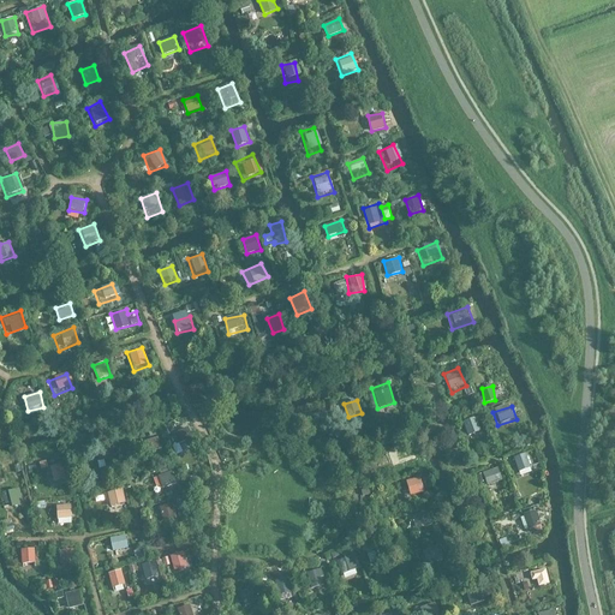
[(463,422),(469,436),(482,431),(477,416),(463,422)]
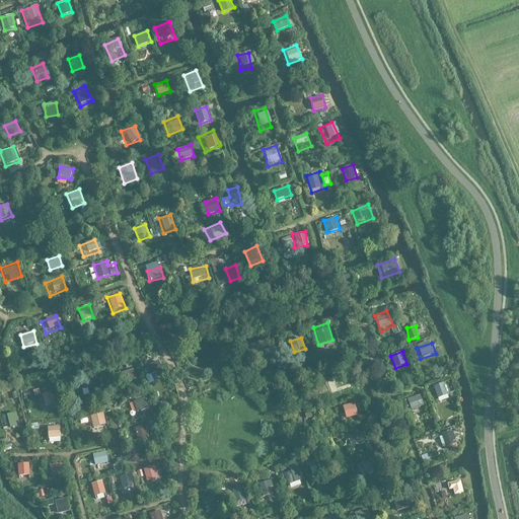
[(160,375),(153,359),(140,364),(146,380),(160,375)]
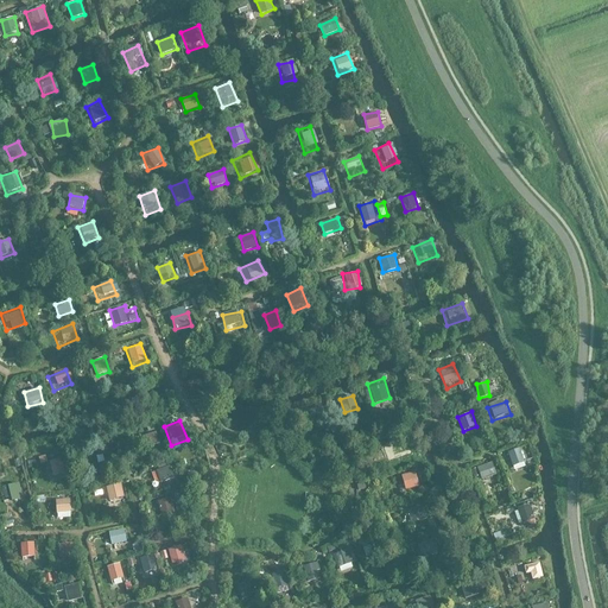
[(157,431),(144,436),(149,449),(162,444),(157,431)]
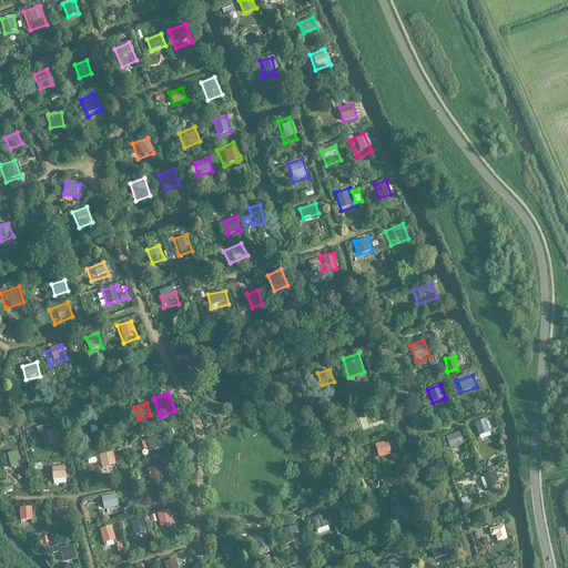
[(99,412),(87,416),(93,433),(105,428),(99,412)]
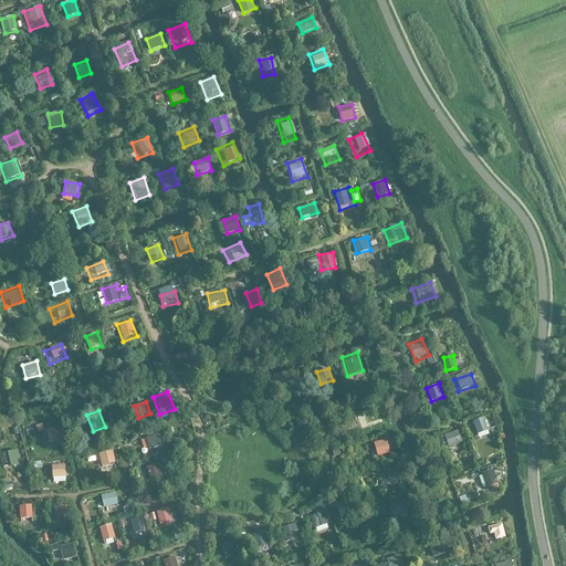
[(365,415),(367,423),(376,420),(374,411),(365,415)]
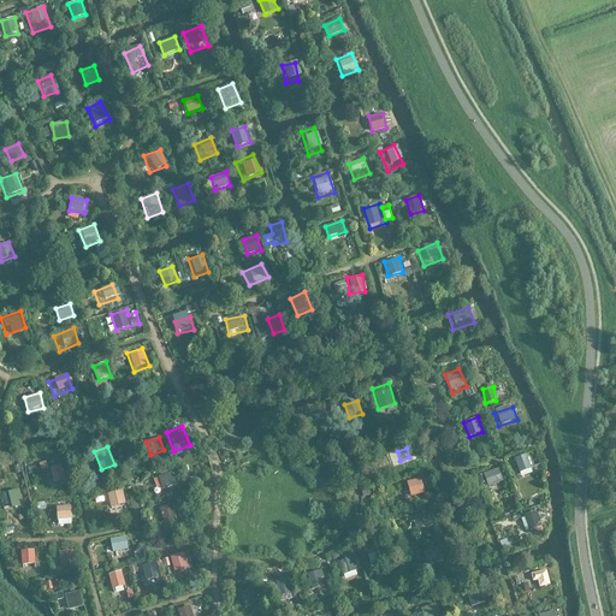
[(520,472),(532,468),(527,454),(515,457),(520,472)]
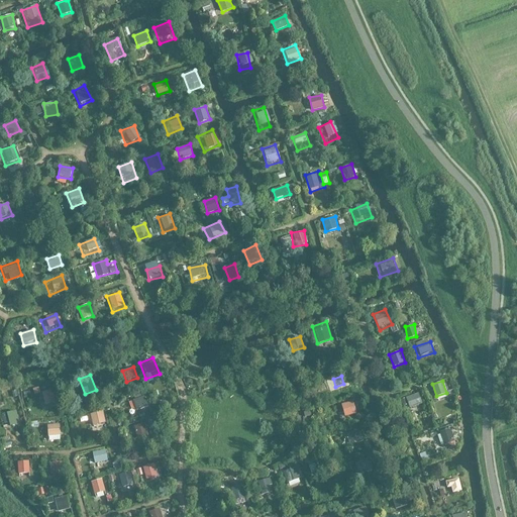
[(53,389),(42,392),(46,405),(57,402),(53,389)]
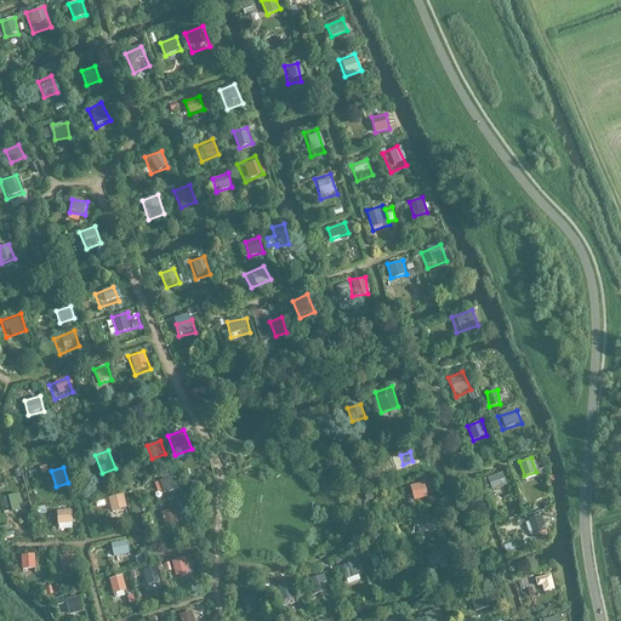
[(501,467),(484,476),(493,490),(510,482),(501,467)]
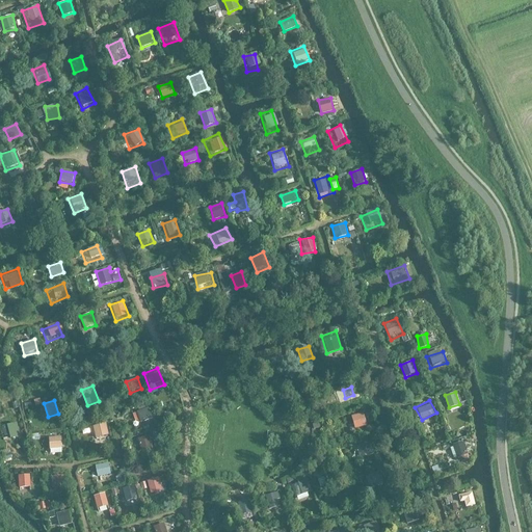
[(132,413),(135,423),(154,419),(151,407),(132,413)]
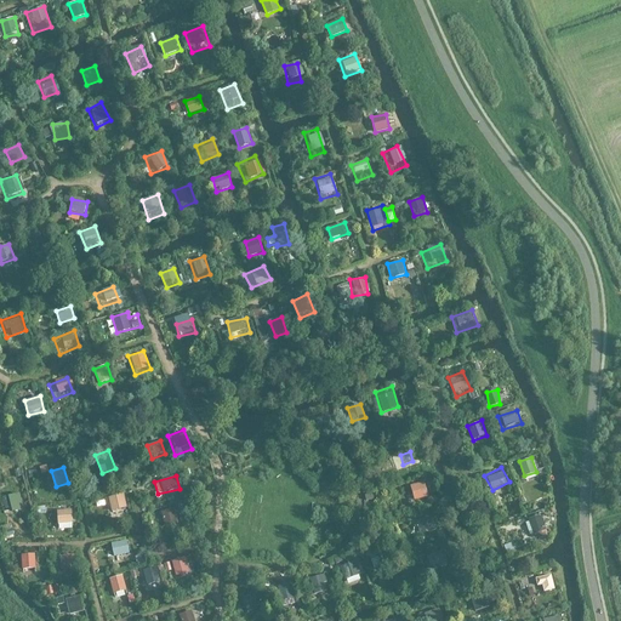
[(15,483),(0,486),(6,506),(20,502),(15,483)]
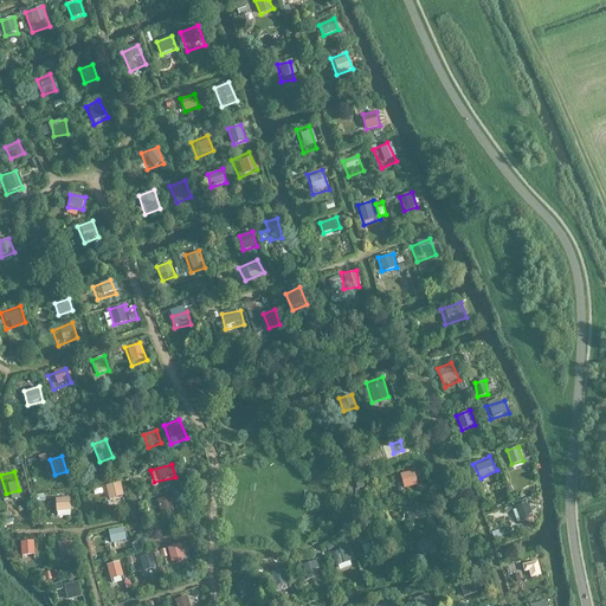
[(414,471),(395,477),(400,492),(419,485),(414,471)]
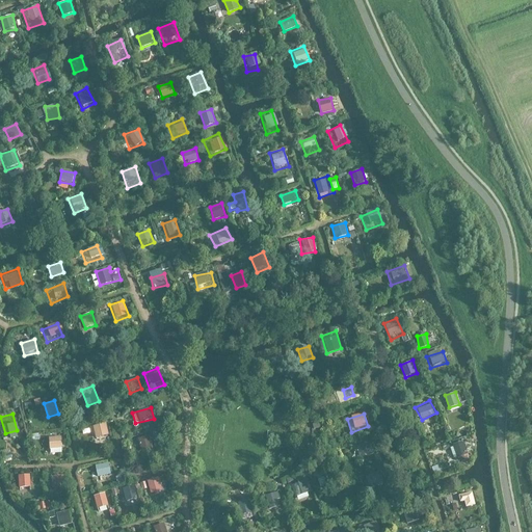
[(108,423),(95,425),(96,441),(110,440),(108,423)]
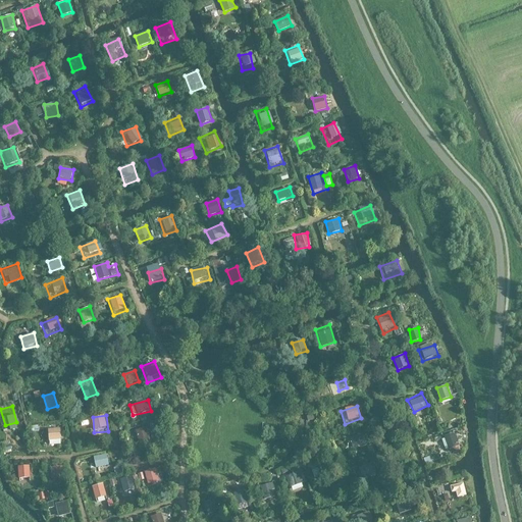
[(152,441),(146,427),(133,433),(140,448),(152,441)]
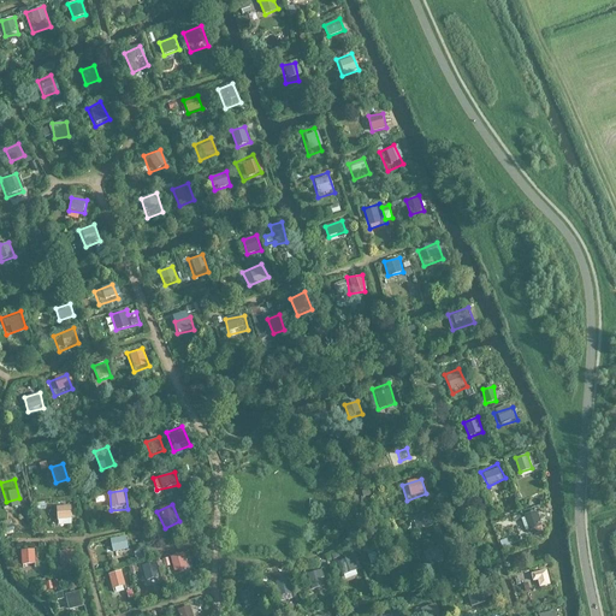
[(72,505),(49,508),(51,523),(73,521),(72,505)]
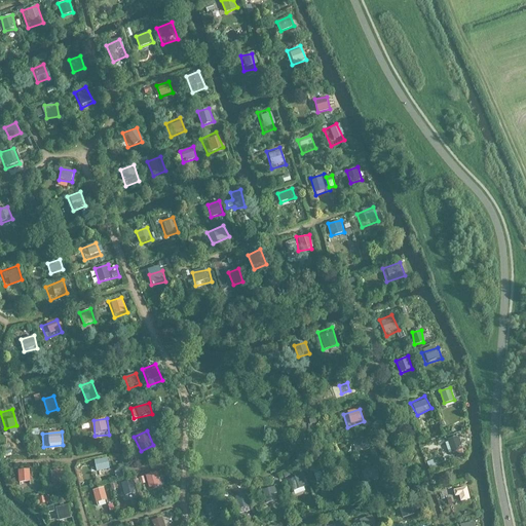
[(456,436),(441,443),(447,457),(462,450),(456,436)]
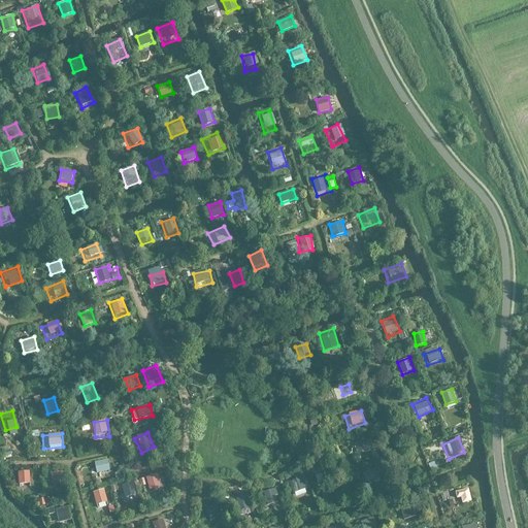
[(356,453),(371,448),(367,438),(353,443),(356,453)]
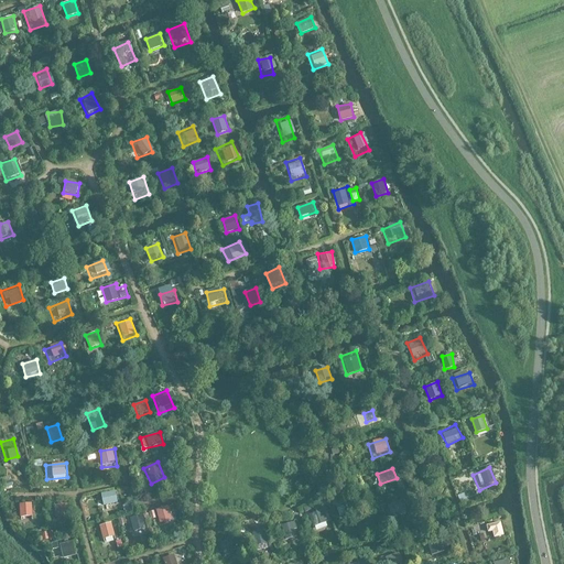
[(117,496),(100,500),(104,516),(121,510),(117,496)]
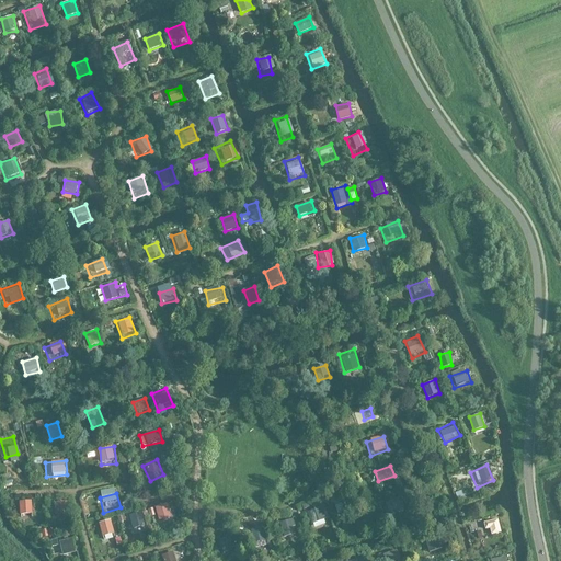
[(35,496),(20,495),(19,518),(35,518),(35,496)]
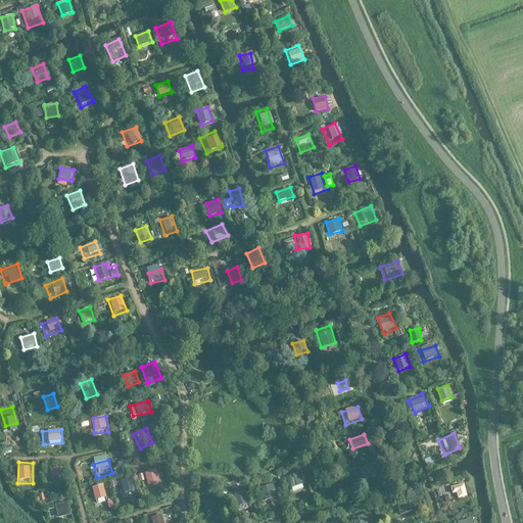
[(372,463),(352,468),(357,483),(376,477),(372,463)]
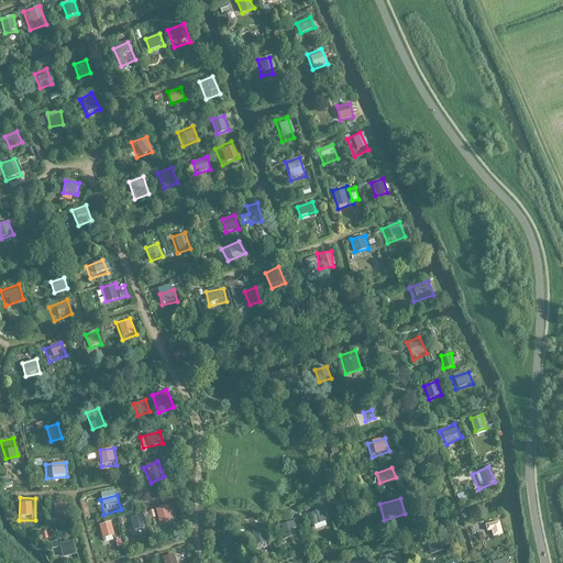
[(55,516),(68,516),(68,503),(55,503),(55,516)]
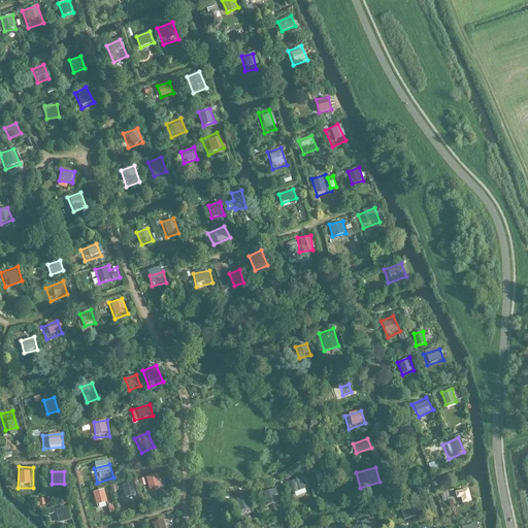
[(301,474),(285,483),(291,496),(307,488),(301,474)]
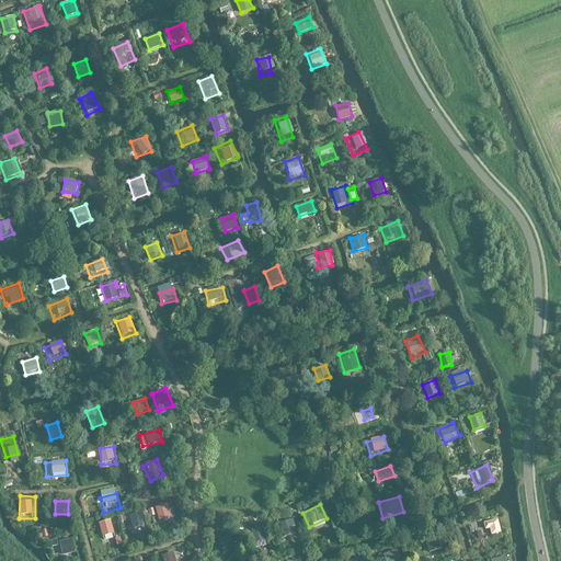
[(164,505),(146,513),(151,528),(170,521),(164,505)]
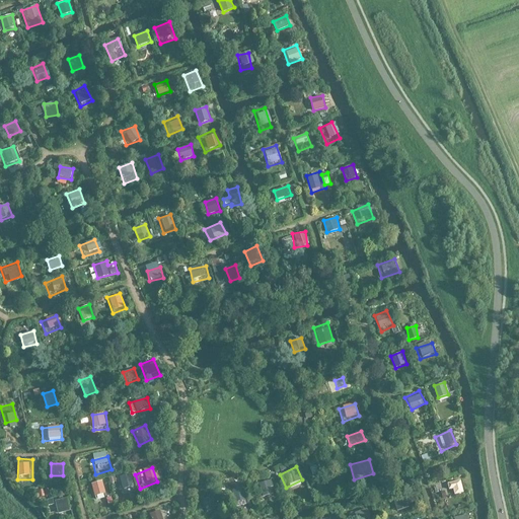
[(123,489),(135,486),(132,473),(120,476),(123,489)]
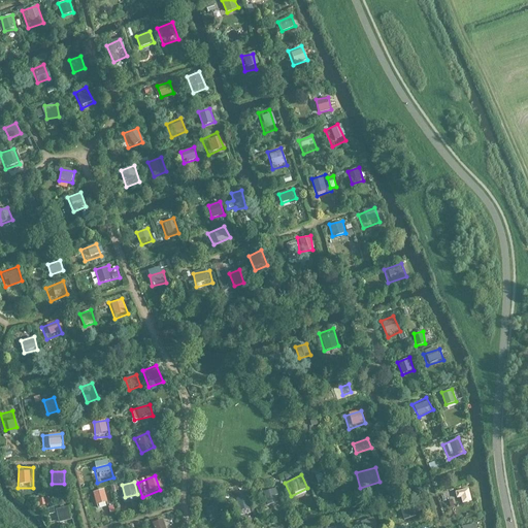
[(106,488),(88,492),(92,507),(109,504),(106,488)]
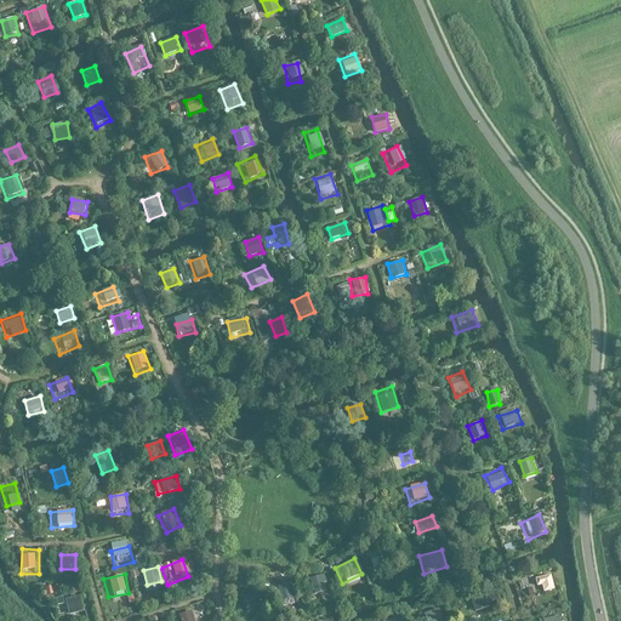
[(323,575),(311,577),(314,594),(328,591),(323,575)]
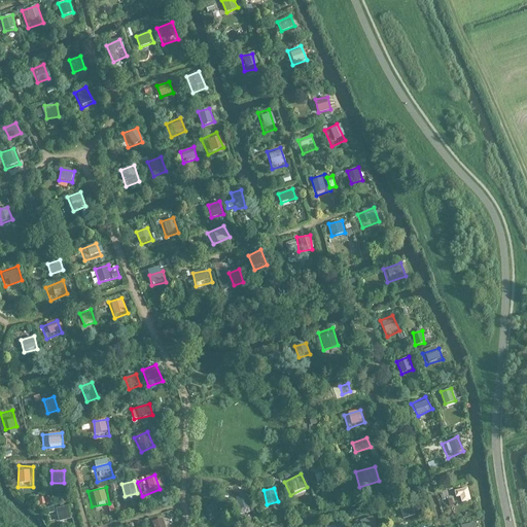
[(470,504),(466,488),(455,490),(459,507),(470,504)]
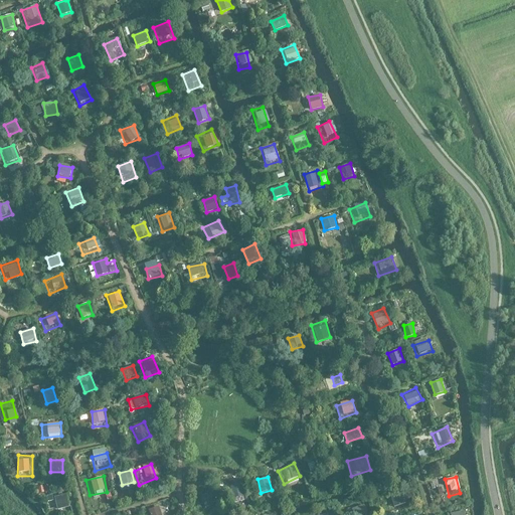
[(239,482),(227,486),(233,503),(245,499),(239,482)]
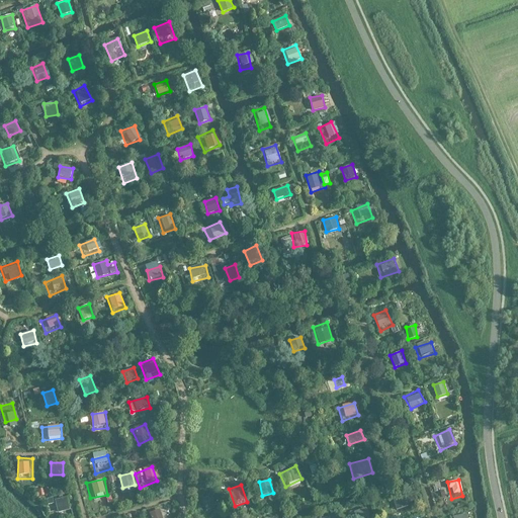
[(50,488),(39,489),(40,496),(51,494),(50,488)]
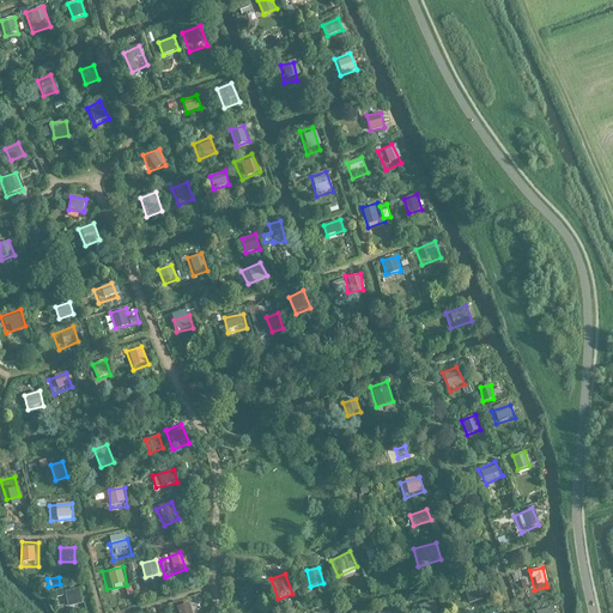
[(73,584),(58,592),(67,612),(83,604),(73,584)]
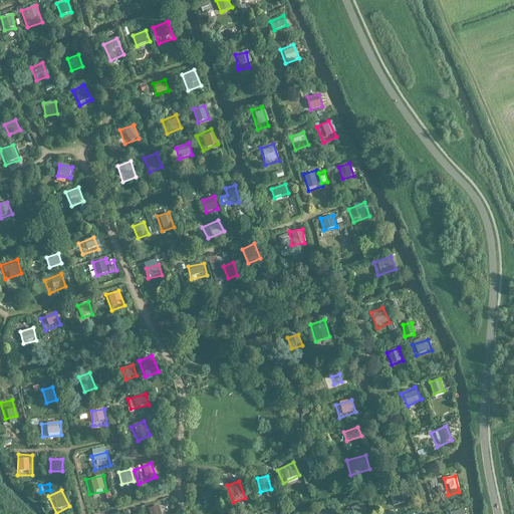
[(212,491),(200,494),(203,507),(215,504),(212,491)]
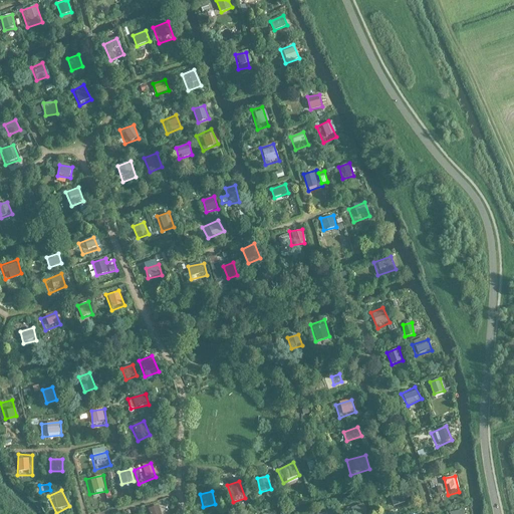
[(394,506),(405,503),(404,495),(392,498),(394,506)]
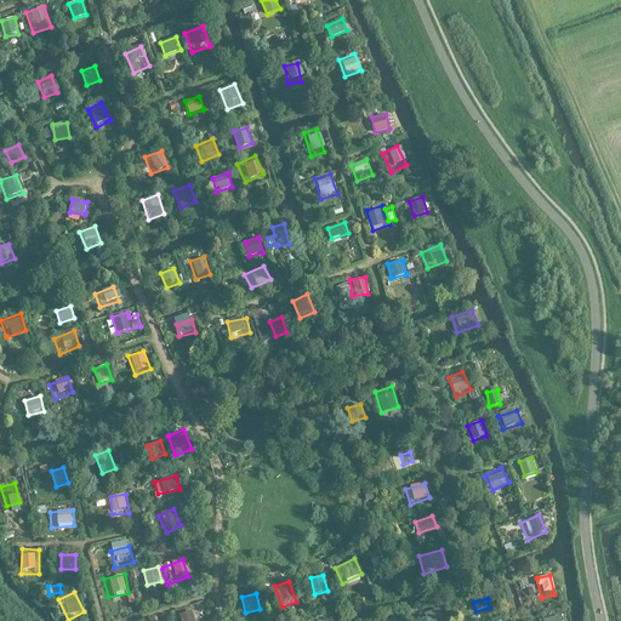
[(443,620),(439,607),(419,613),(421,620),(443,620)]
